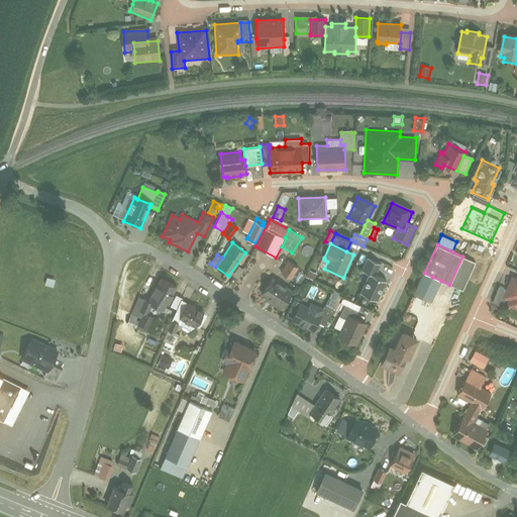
[(324,269),(327,262),(324,260),(324,257),(322,256),(318,267),(324,269)]
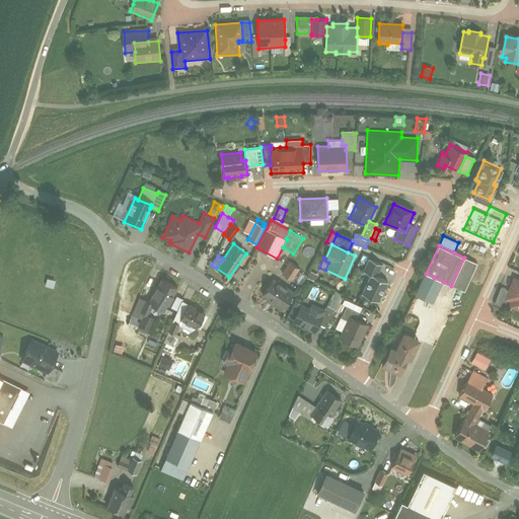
[(477,264),(464,257),(451,286),(464,292),(477,264)]
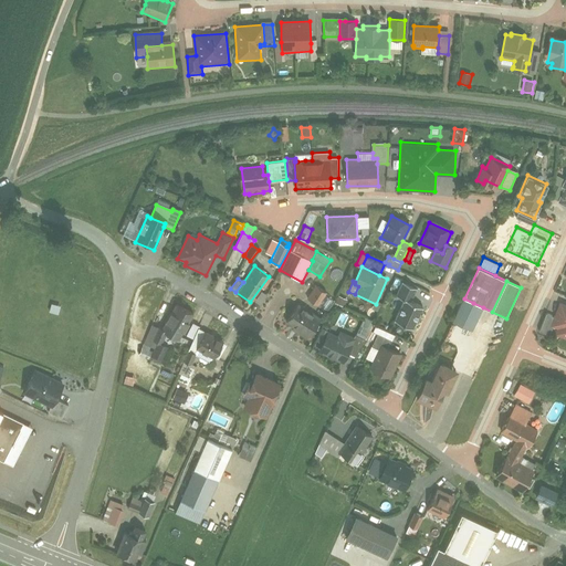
[(396,295),(404,300),(410,285),(402,282),(396,295)]
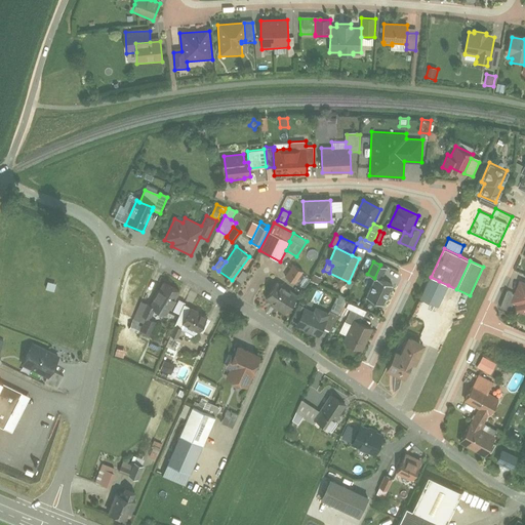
[(304,272),(293,265),(285,276),(296,283),(304,272)]
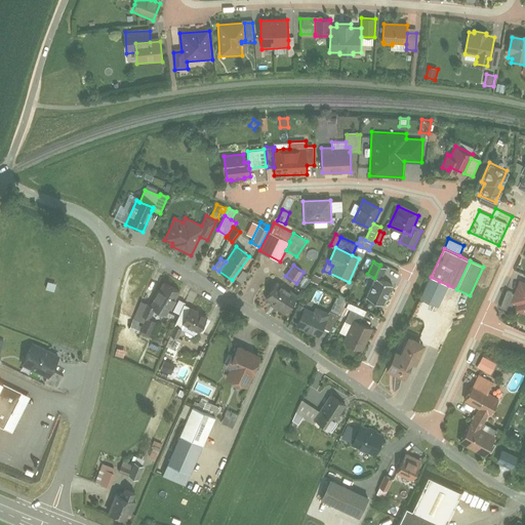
[(243,283),(247,272),(242,270),(237,280),(243,283)]
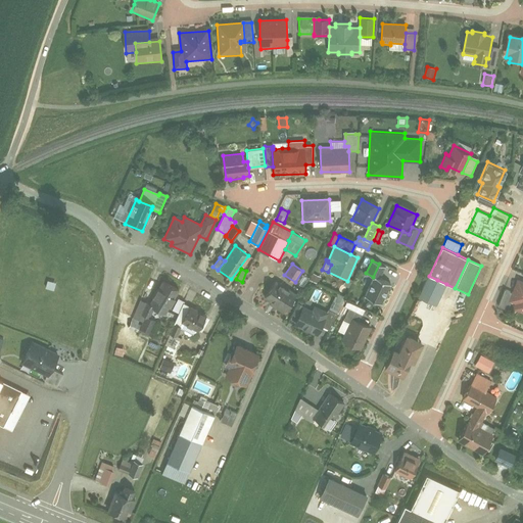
[(321,277),(314,273),(310,280),(318,284),(321,277)]
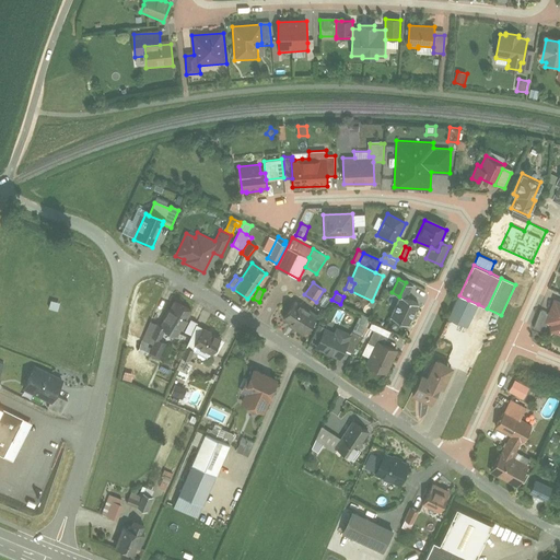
[(395,308),(400,298),(394,295),(389,305),(395,308)]
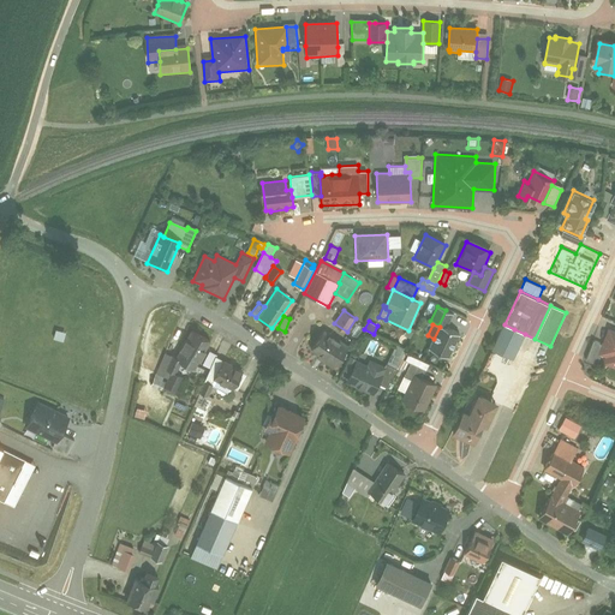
[(502,356),(514,329),(505,324),(491,351),(502,356)]
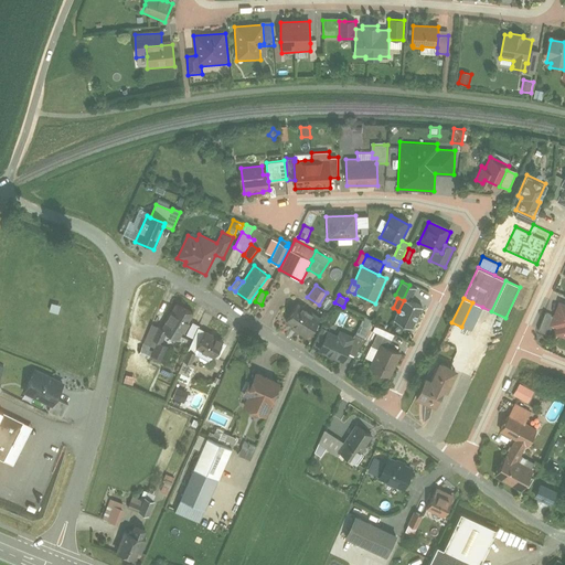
[(420,307),(404,299),(404,300),(398,311),(394,321),(411,329),(420,307)]
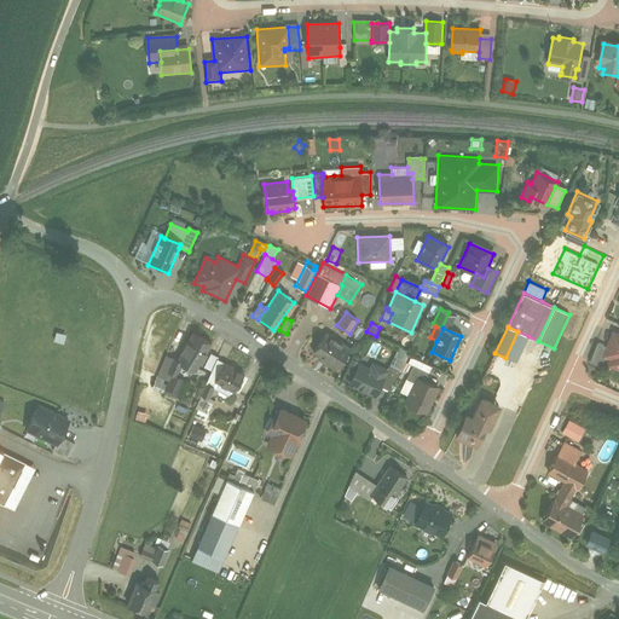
[(618,369),(618,331),(614,330),(607,346),(603,357),(606,358),(611,360),(609,366),(618,369)]
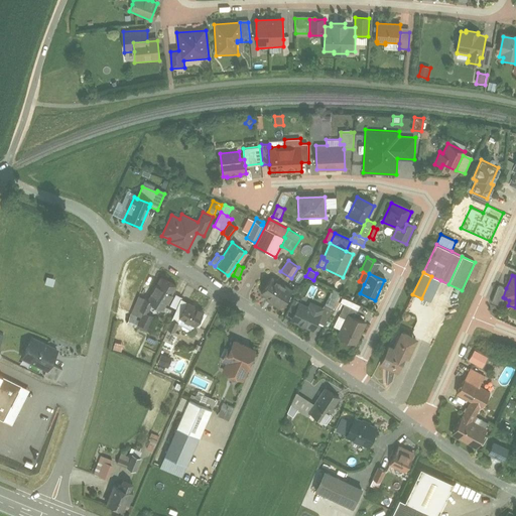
[(431,276),(421,298),(430,302),(440,280),(431,276)]
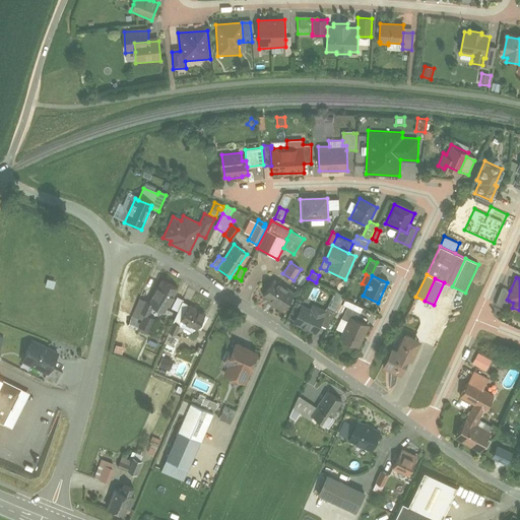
[(47,279),(46,287),(55,288),(56,280),(47,279)]
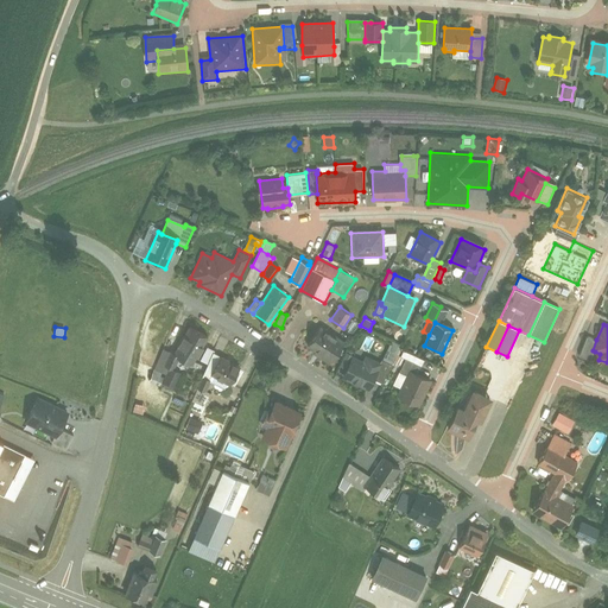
[(191,371),(209,339),(189,328),(173,354),(176,355),(175,358),(178,360),(177,362),(191,371)]
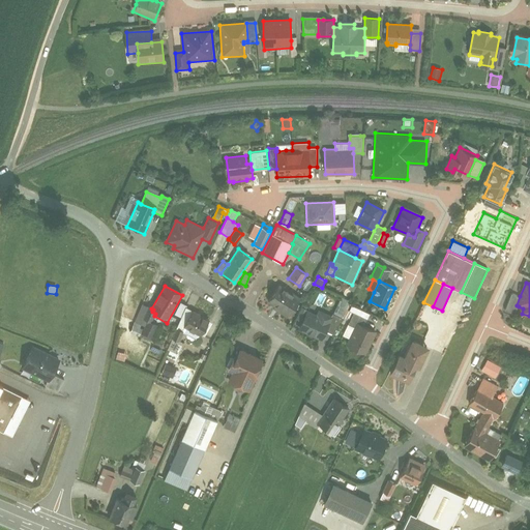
[(278,286),(267,302),(289,316),(300,299),(278,286)]
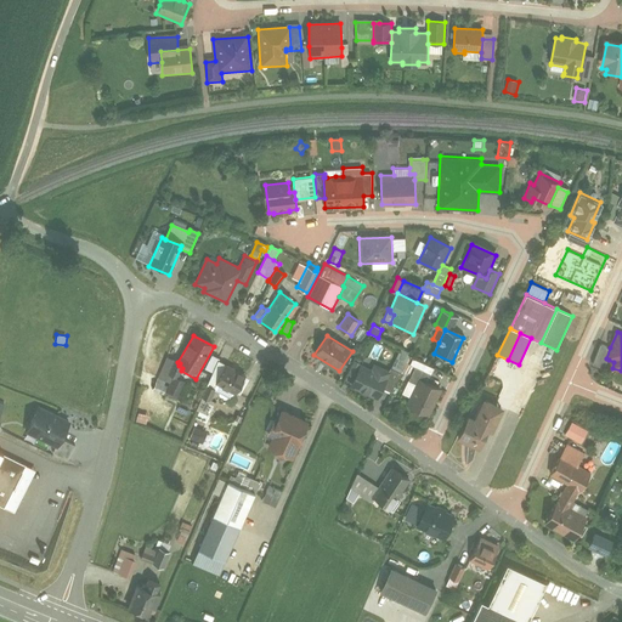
[(606,358),(610,348),(601,345),(593,367),(604,371),(609,360),(606,358)]
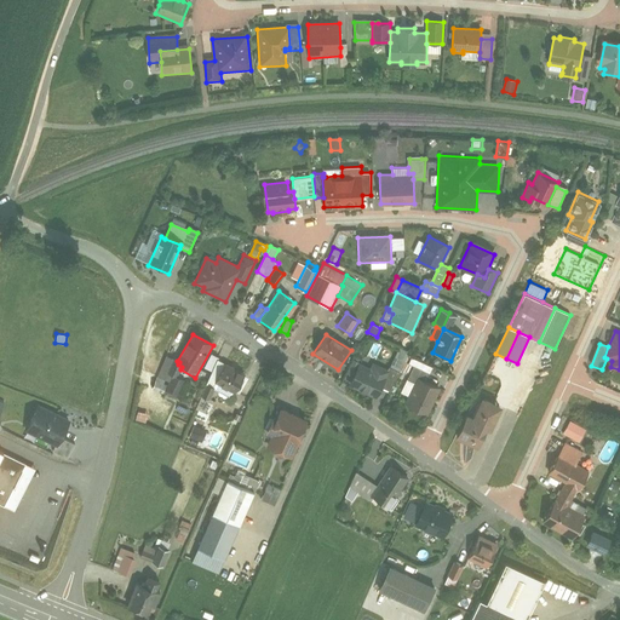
[(177,361),(167,356),(154,384),(165,389),(162,395),(176,401),(185,382),(177,377),(181,369),(182,367),(178,365),(179,362),(177,361)]
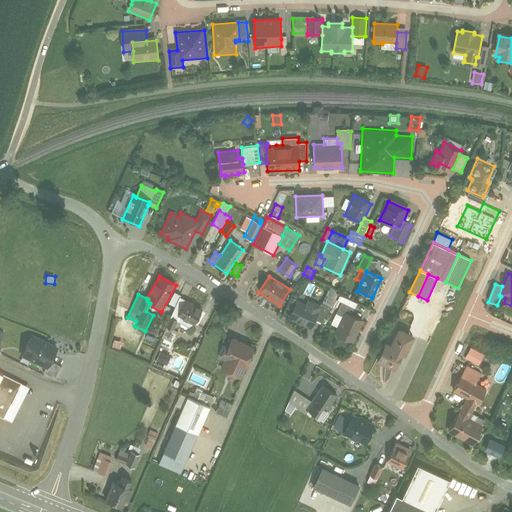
[(342,303),(355,309),(356,309),(358,304),(339,295),(337,300),(342,303)]
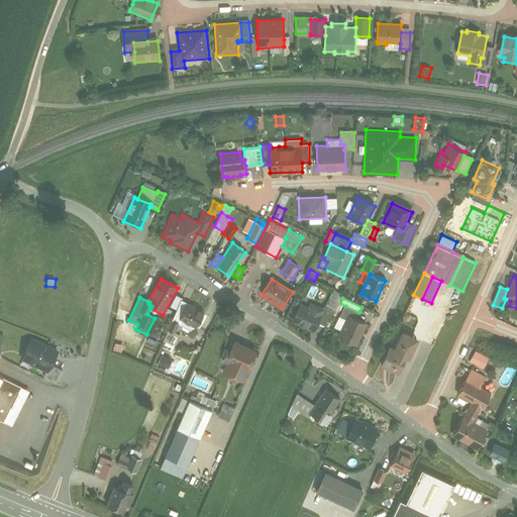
[(179,324),(181,320),(180,319),(184,312),(189,303),(182,300),(172,321),(173,321),(179,324)]
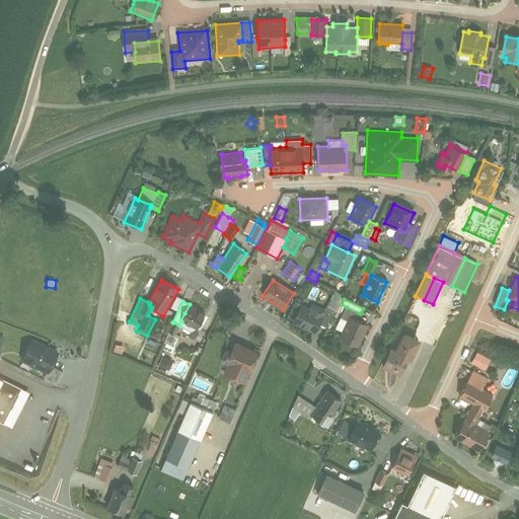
[(295,316),(299,307),(294,304),(289,314),(295,316)]
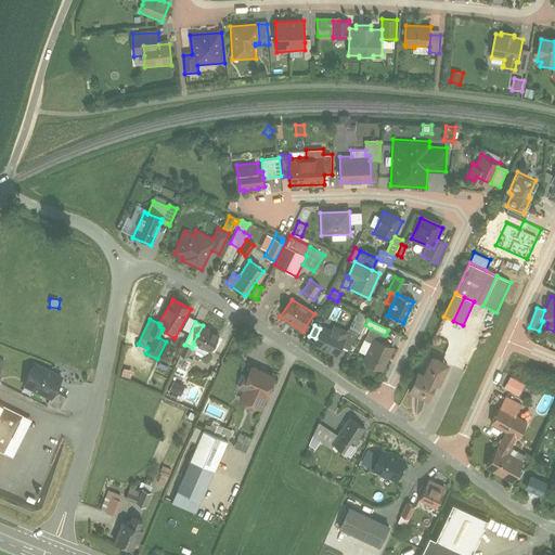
[(315,338),(312,346),(338,357),(346,338),(349,332),(348,331),(334,325),(332,331),(321,326),(320,328),(315,338)]
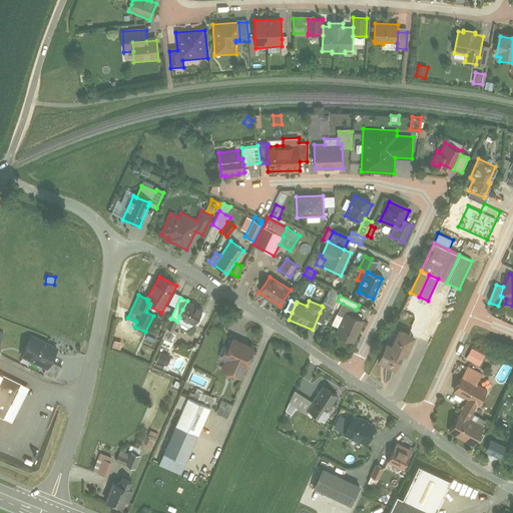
[(182,310),(178,317),(179,318),(193,326),(201,313),(186,304),(182,310)]
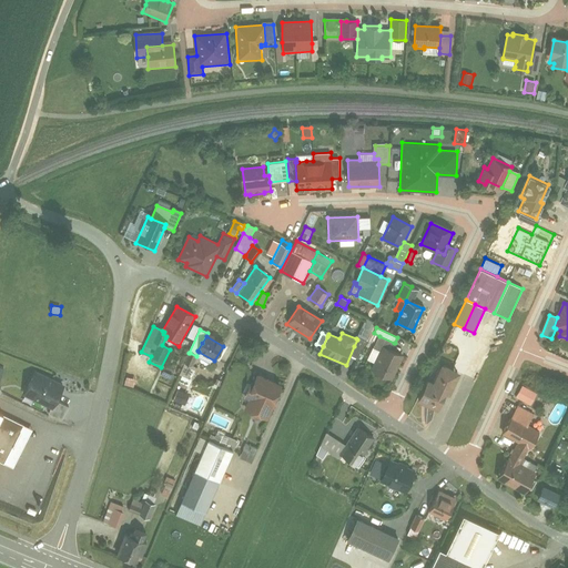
[(379,336),(373,348),(379,352),(383,346),(391,350),(391,348),(393,350),(395,345),(393,344),(394,343),(379,336)]
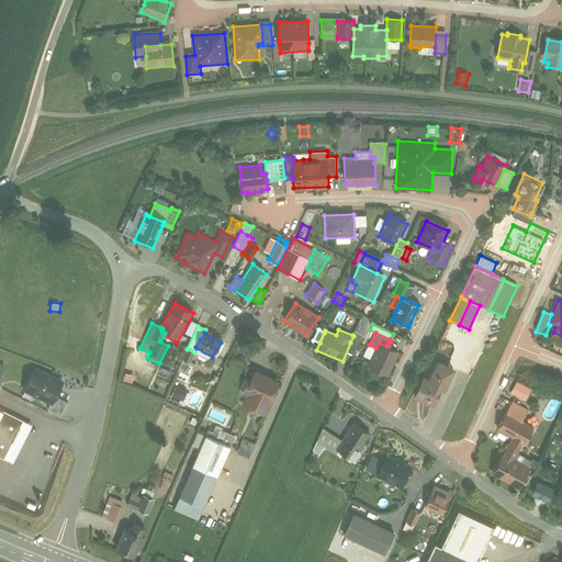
[(352,335),(353,336),(350,343),(359,346),(362,338),(353,334),(352,335)]
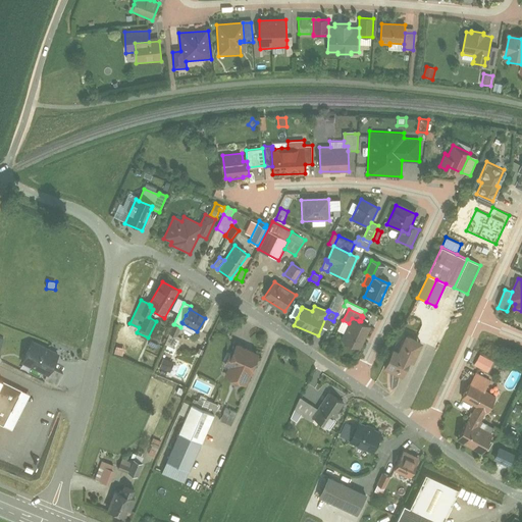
[(359,321),(352,318),(349,323),(344,334),(341,341),(359,350),(370,327),(359,321)]
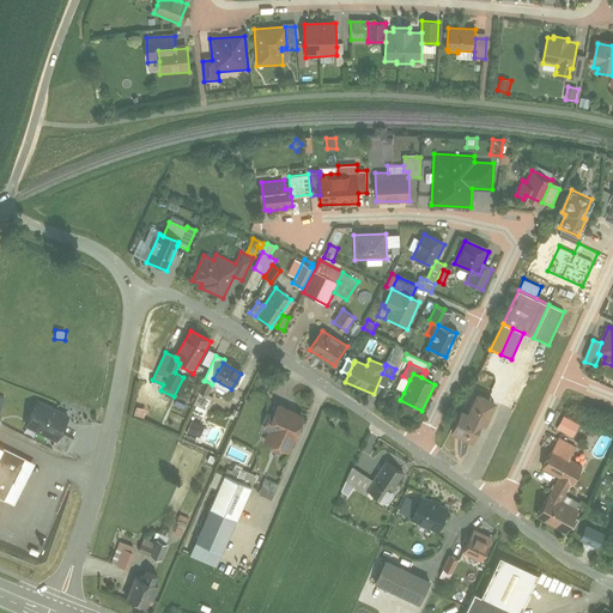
[(404,393),(410,380),(402,376),(396,389),(404,393)]
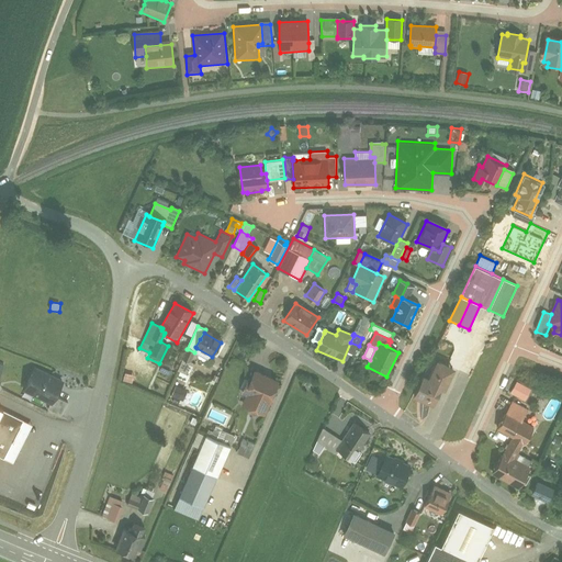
[(147,358),(149,352),(139,348),(137,352),(147,358)]
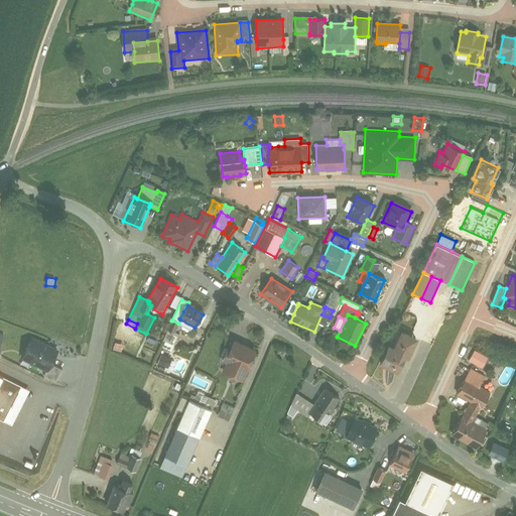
[(178,324),(172,320),(163,340),(166,341),(174,345),(179,335),(174,332),(178,324)]
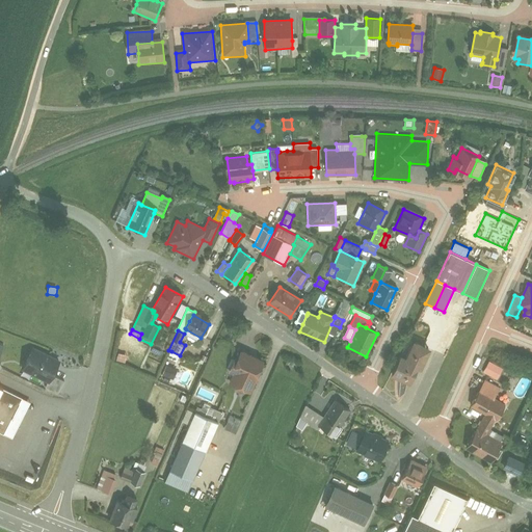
[(401,357),(392,376),(409,386),(428,348),(414,341),(404,358),(401,357)]
